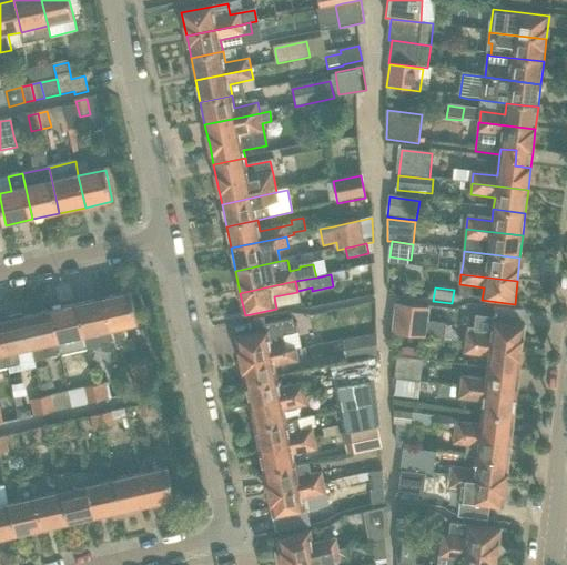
[(131,294),(104,300),(115,349),(129,345),(125,329),(139,325),(131,294)]
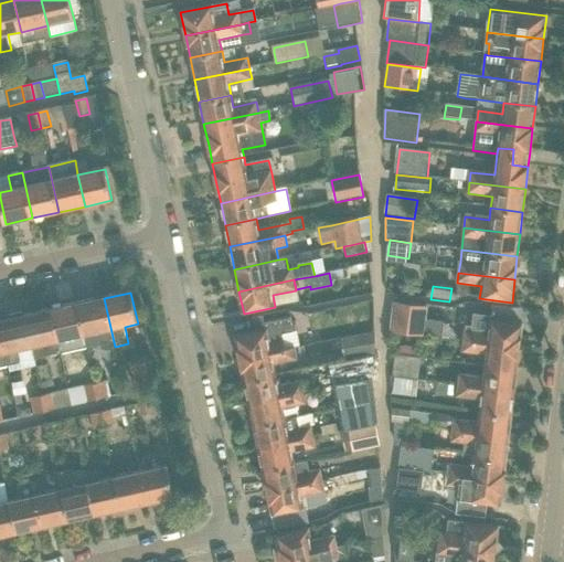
[(115,347),(104,298),(77,305),(85,336),(97,332),(102,350),(115,347)]
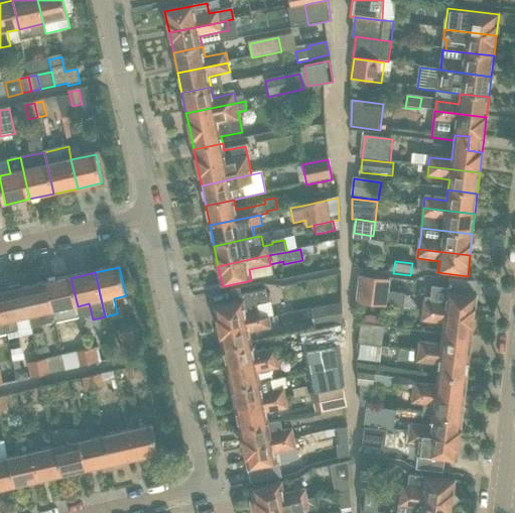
[(360,276),(357,303),(404,309),(406,295),(388,293),(390,280),(360,276)]
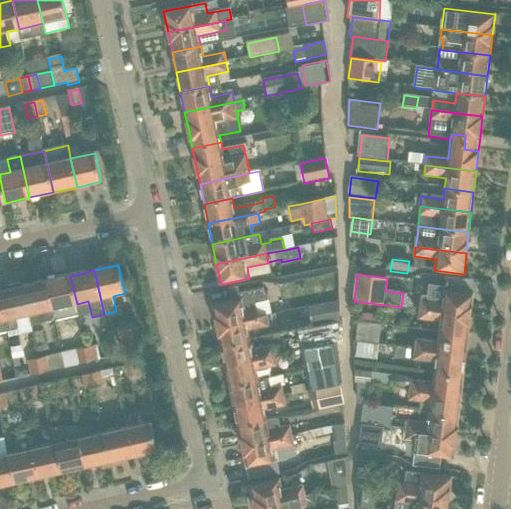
[(70,276),(46,281),(53,309),(56,321),(79,316),(77,304),(70,276)]
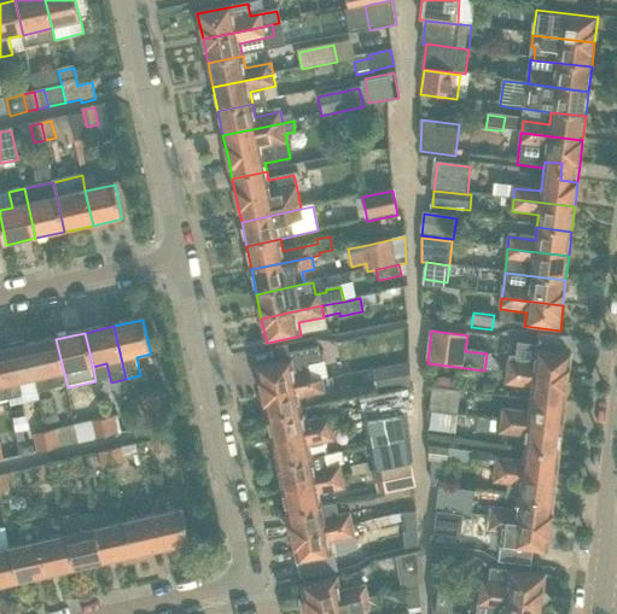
[(64,373),(56,339),(27,346),(35,380),(39,393),(52,391),(68,387),(64,373)]
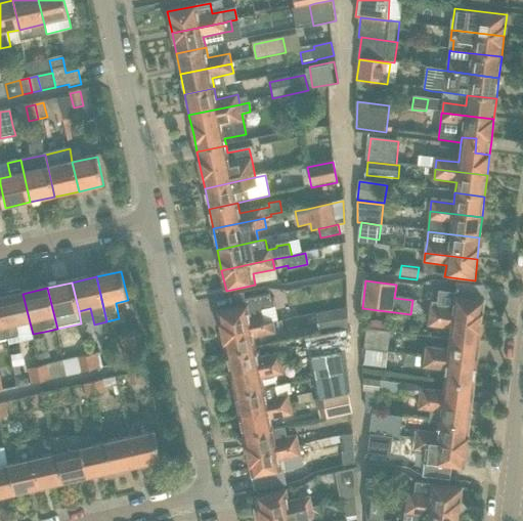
[(8,294),(9,297),(0,298),(0,305),(5,328),(8,340),(18,338),(19,335),(17,326),(30,322),(23,294),(22,294),(20,291),(8,294)]
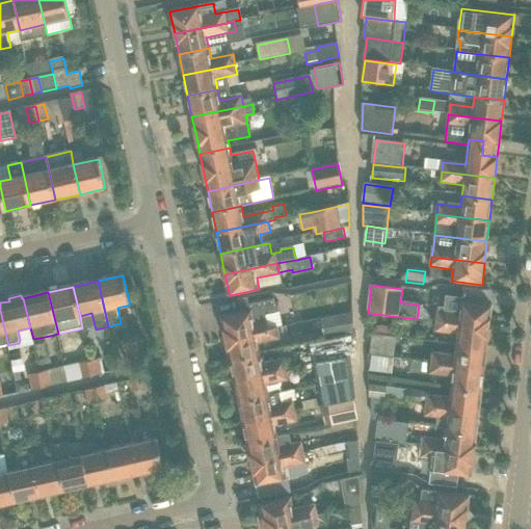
[(238,299),(241,314),(221,318),(226,339),(268,331),(268,329),(265,315),(276,313),(273,299),(248,305),(247,297),(238,299)]
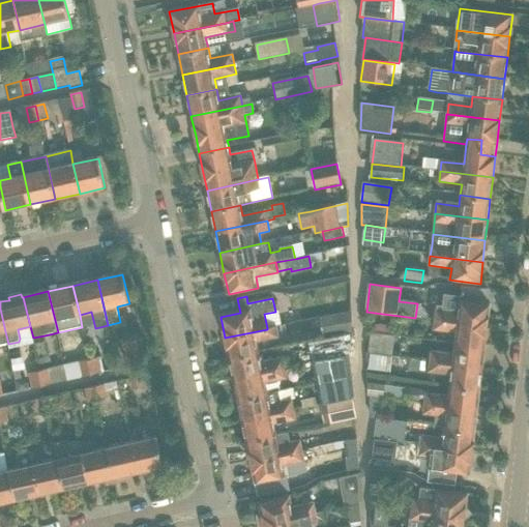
[(436,311),(435,321),(487,327),(490,305),(460,301),(461,298),(444,296),(442,312),(436,311)]
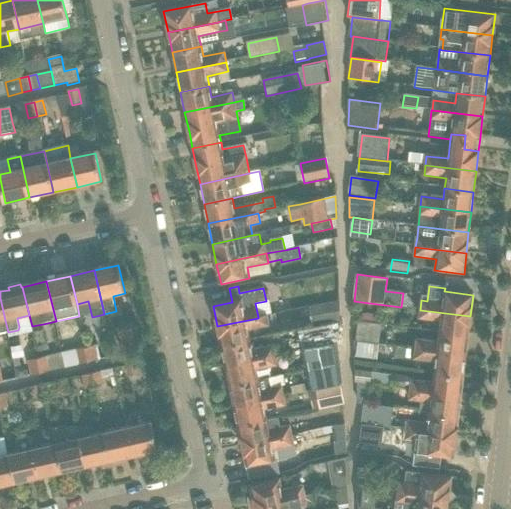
[(322,305),(326,324),(340,321),(340,301),(322,305)]
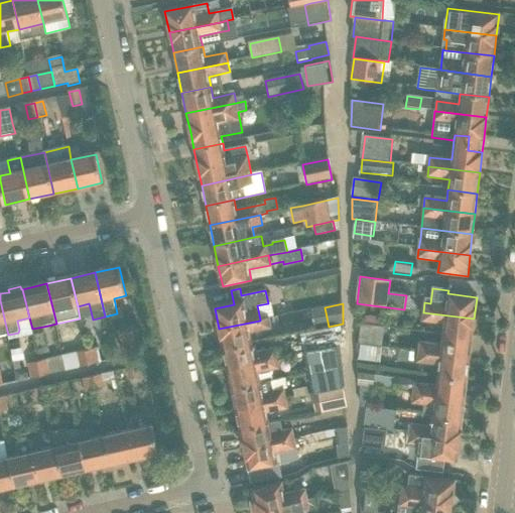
[(442,335),(472,339),(474,318),(423,312),(422,323),(443,325),(442,335)]
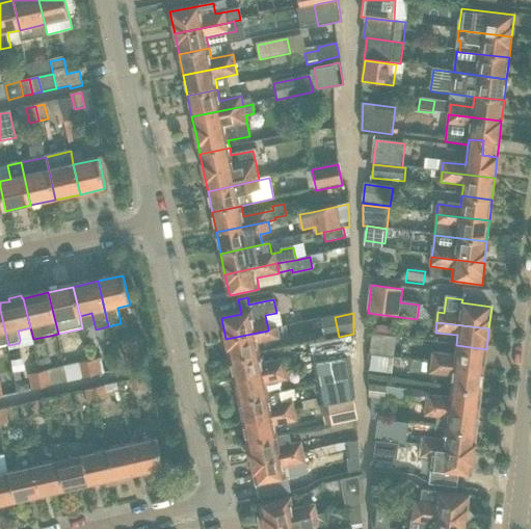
[(268,331),(226,339),(230,360),(260,353),(258,343),(280,339),(277,327),(268,329),(268,331)]
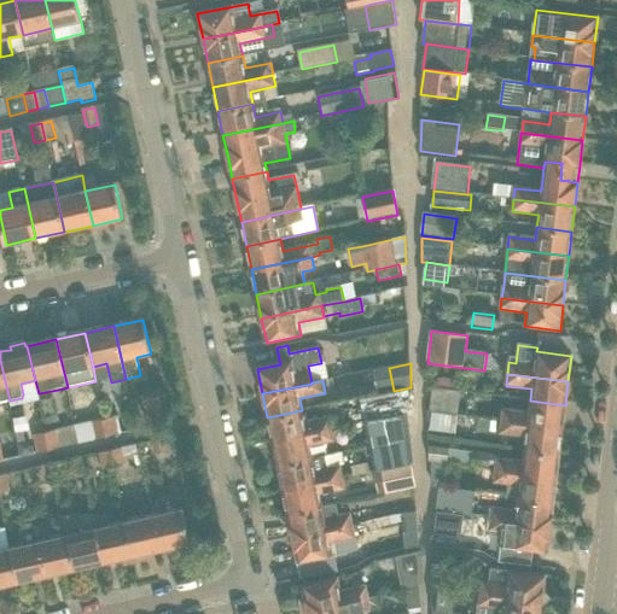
[(432,389),(429,413),(431,413),(432,413),(443,414),(446,390),(438,390),(432,389)]
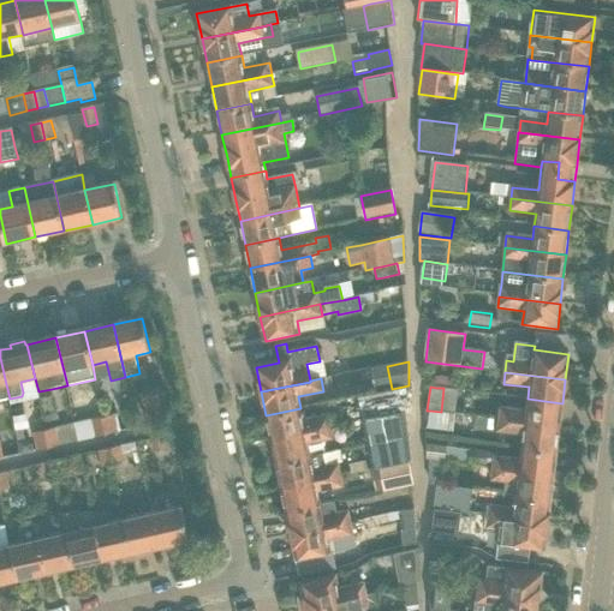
[(500,409),(499,420),(560,427),(562,403),(528,399),(526,412),(500,409)]
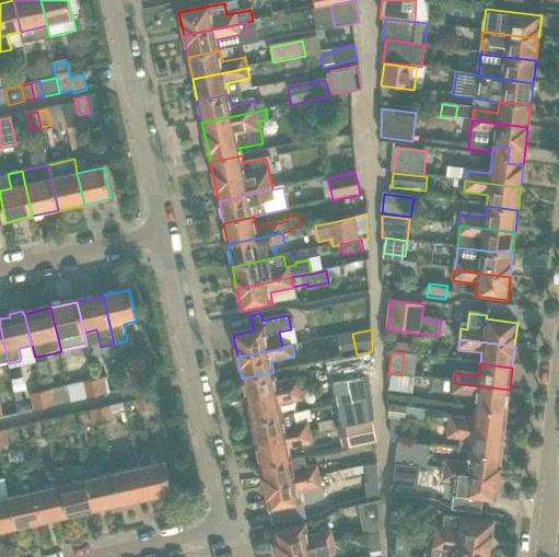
[(274,372),(242,379),(246,401),(301,389),(299,379),(276,383),(274,372)]
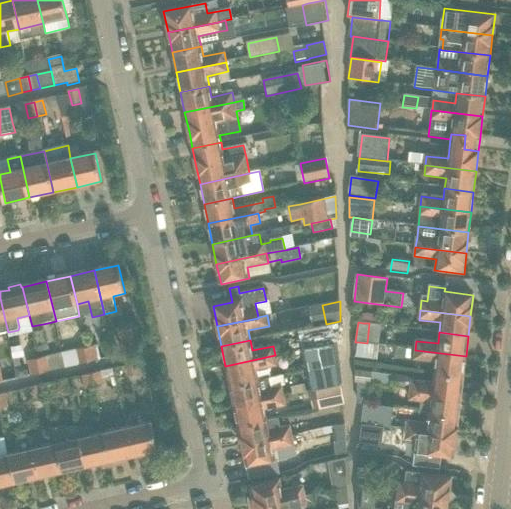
[(134,356),(130,342),(121,344),(124,358),(134,356)]
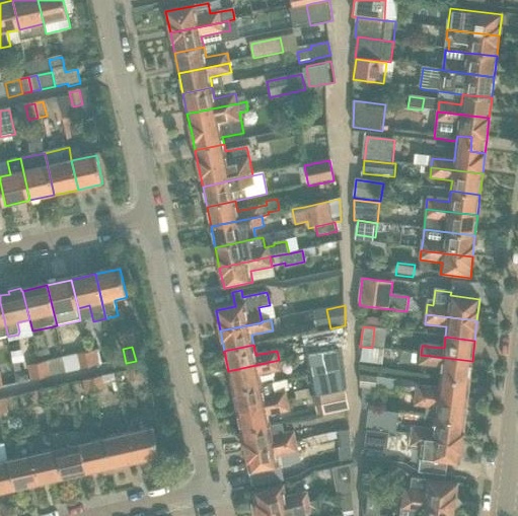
[(362,347),(360,363),(361,363),(381,365),(383,350),(363,347),(362,347)]
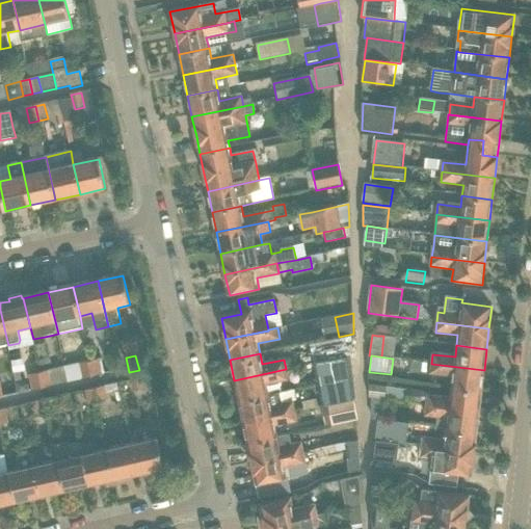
[(323,363),(314,365),(317,386),(349,378),(353,378),(353,377),(350,358),(349,358),(323,363)]
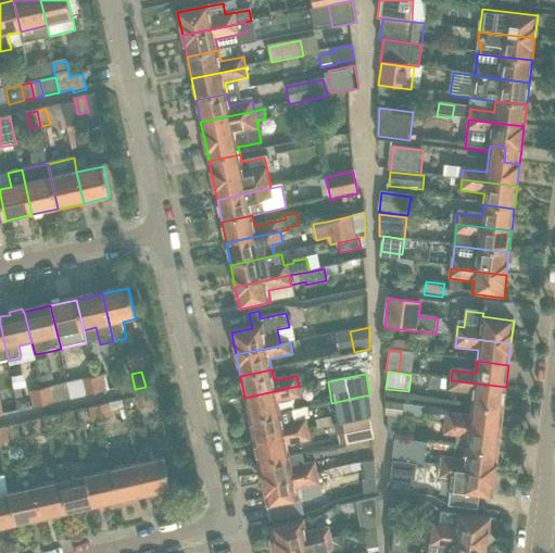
[(102,377),(92,379),(96,394),(105,392),(102,377)]
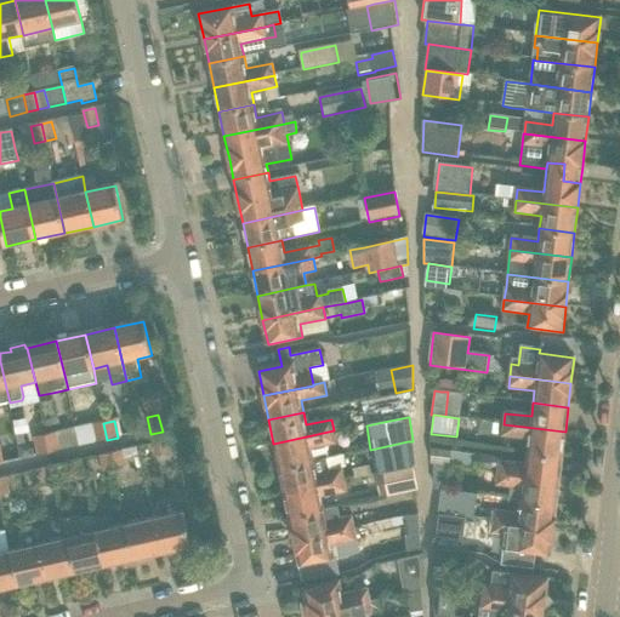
[(107,440),(103,423),(92,426),(94,432),(96,443),(107,440)]
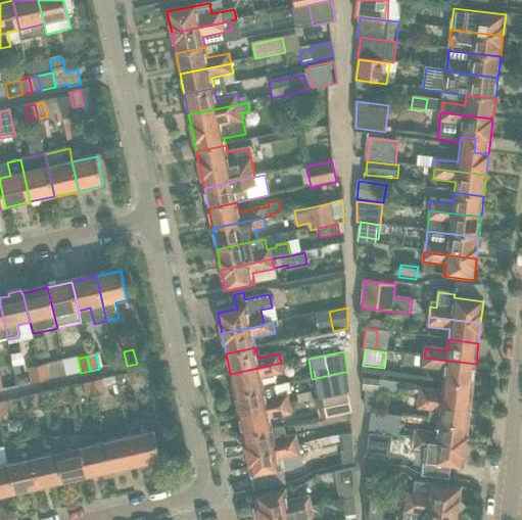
[(476,364),(424,358),(423,368),(445,371),(443,381),(473,385),(476,364)]
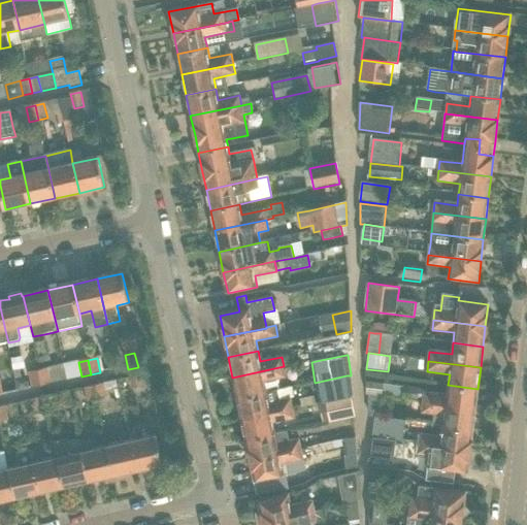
[(284,366),(232,378),(237,398),(266,392),(264,382),(286,378),(284,366)]
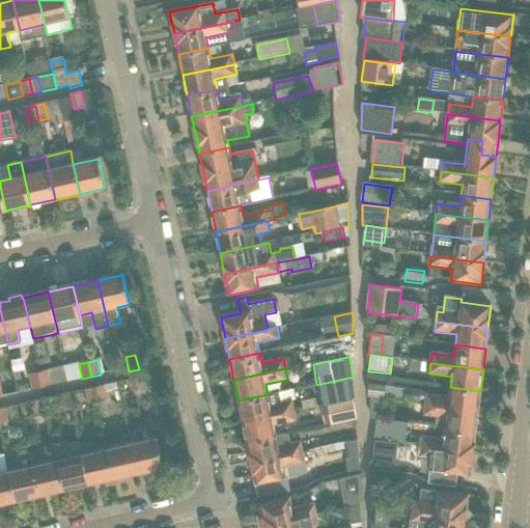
[(82,379),(80,369),(65,372),(67,382),(82,379)]
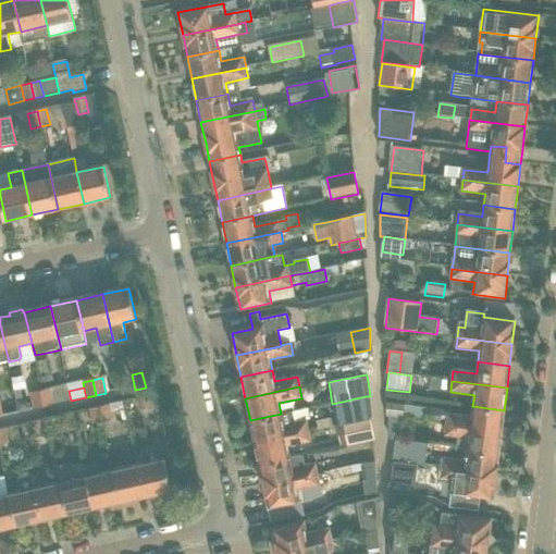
[(54,405),(52,397),(50,390),(40,392),(45,407),(54,405)]
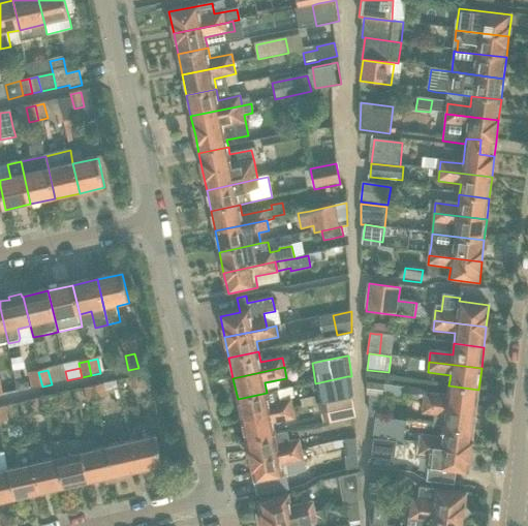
[(42,387),(38,372),(30,374),(33,389),(42,387)]
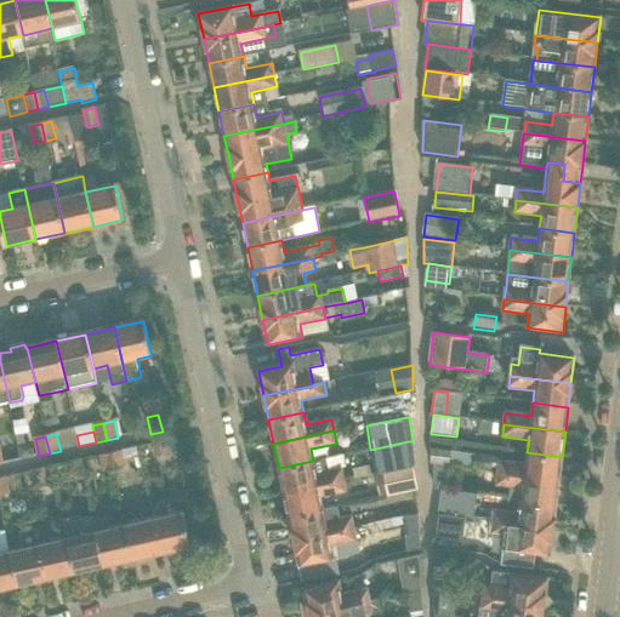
[(168,456),(164,439),(153,441),(157,458),(168,456)]
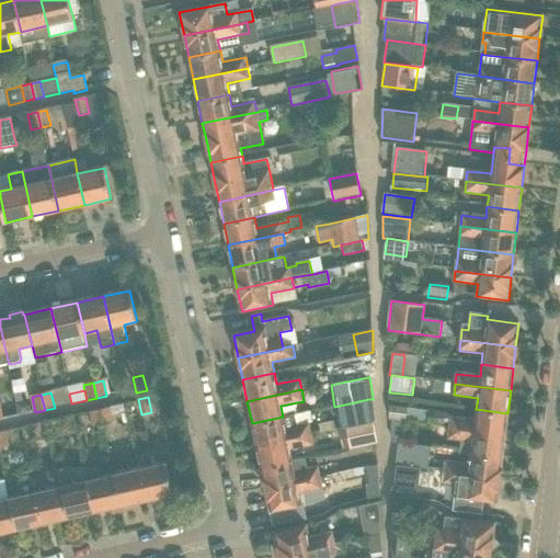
[(368,399),(334,407),(339,429),(345,428),(347,428),(373,422),(375,422),(373,399),(368,399)]
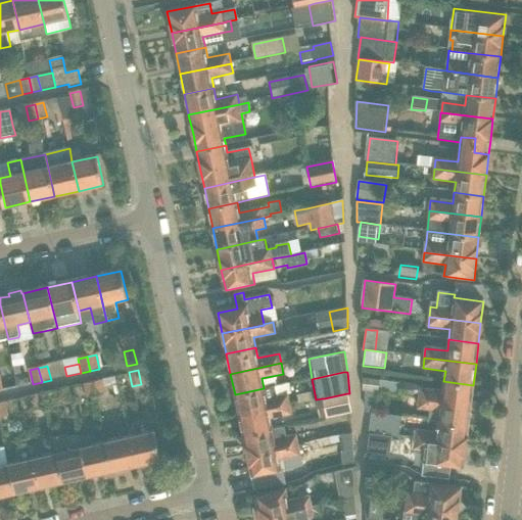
[(26,379),(21,375),(14,377),(16,388),(28,385),(26,379)]
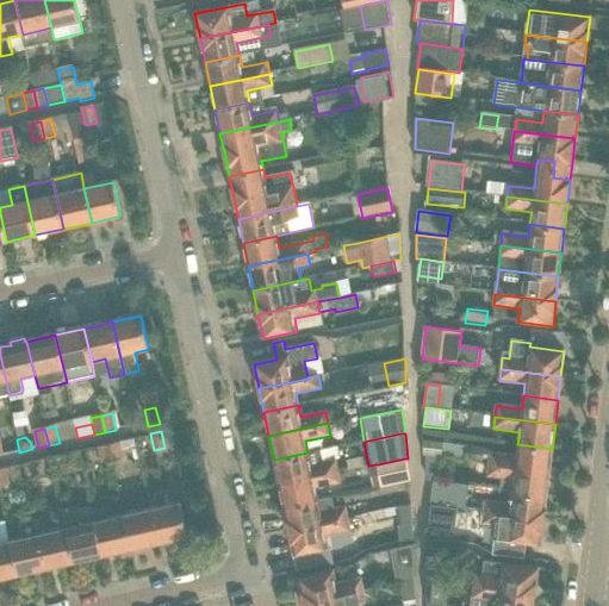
[(442,443),(441,458),(483,464),(489,466),(491,454),(491,450),(442,443)]
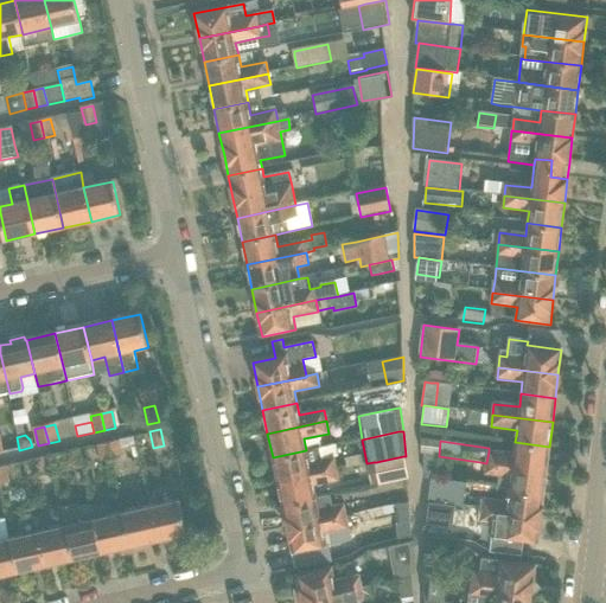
[(119,442),(108,444),(112,461),(122,459),(119,442)]
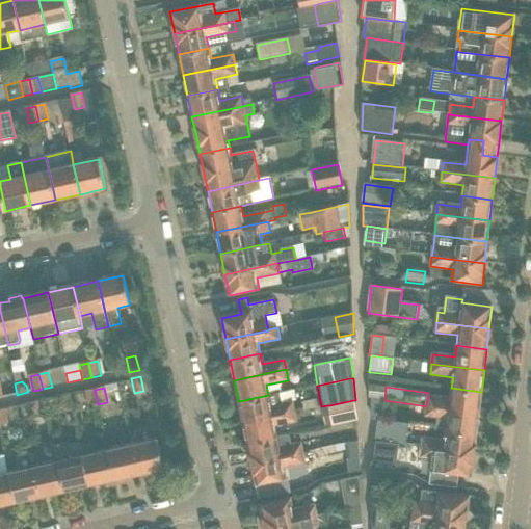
[(428,396),(426,406),(479,413),(481,392),(451,388),(450,399),(428,396)]
